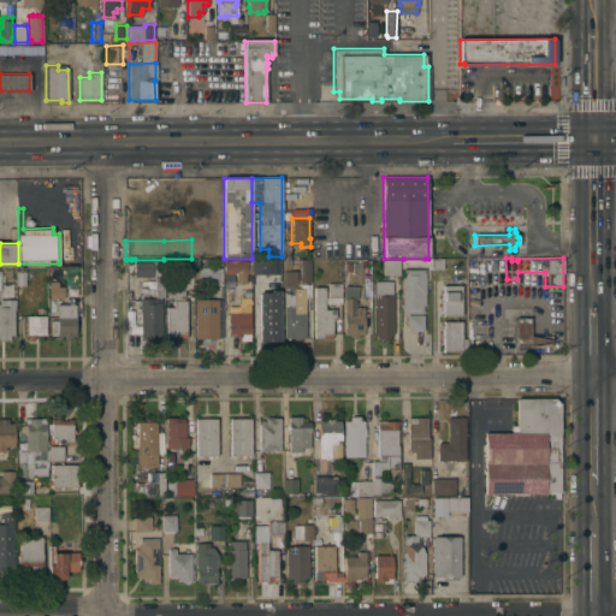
[(300,259),(311,259),(311,282),(301,282),(301,280),(298,280),(298,277),(300,277),(300,259)]
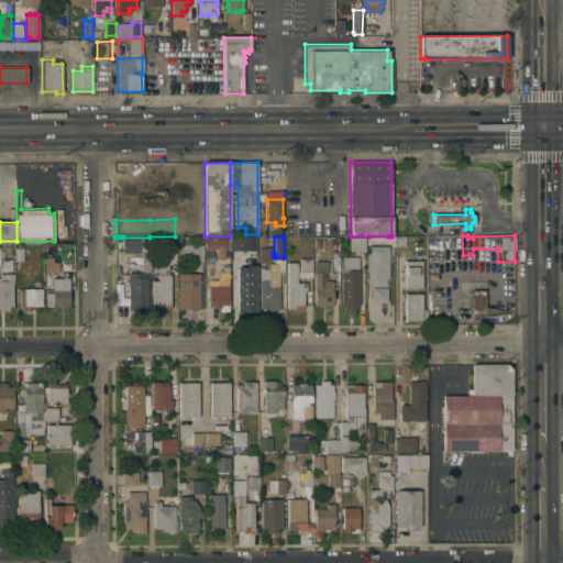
[(351,236),(365,236),(365,250),(351,251),(351,236)]
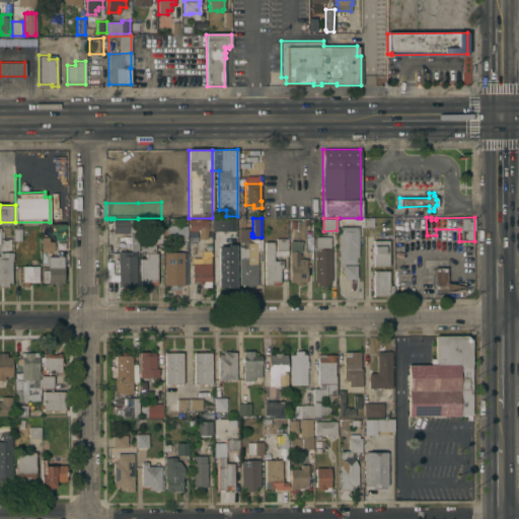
[(358,218),(358,257),(356,257),(356,264),(340,264),(340,218),(358,218)]
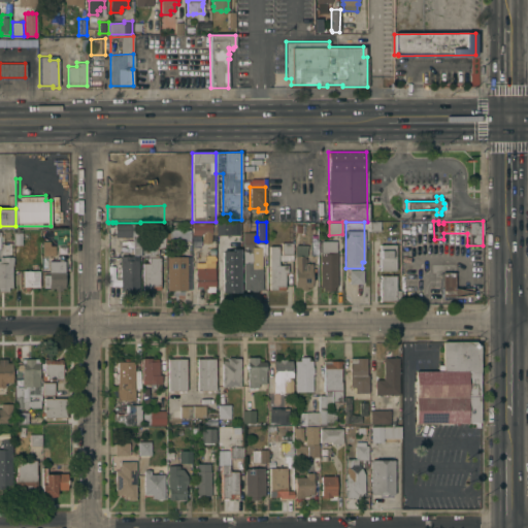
[(369,222),(380,222),(380,230),(369,230),(369,222)]
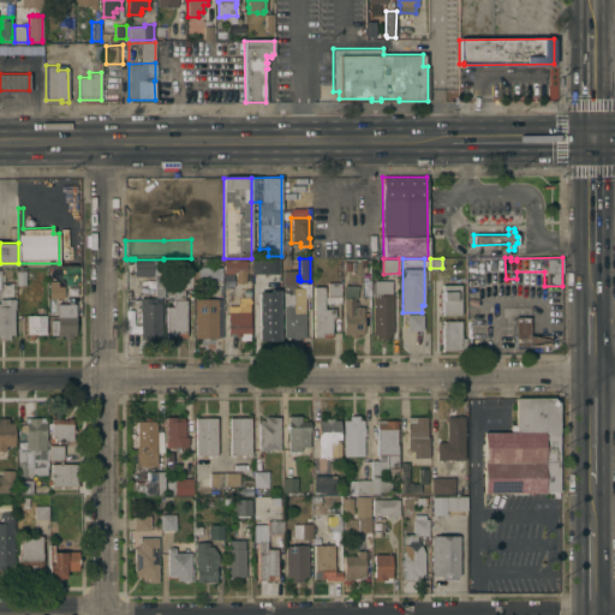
[(163,260),(163,274),(153,274),(153,275),(135,275),(135,260),(163,260)]
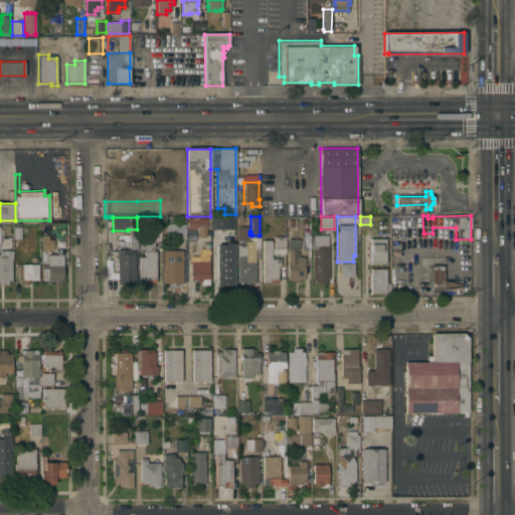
[(195,230),(195,228),(191,228),(192,230),(188,230),(188,228),(187,228),(187,217),(206,217),(206,230),(195,230)]
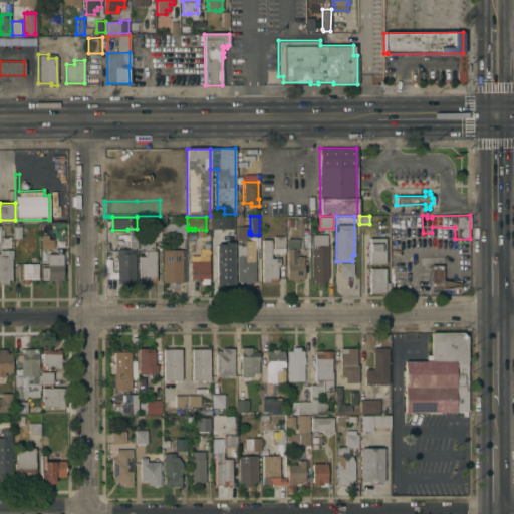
[(165,234),(165,229),(163,229),(163,226),(165,226),(165,223),(186,222),(186,234),(165,234)]
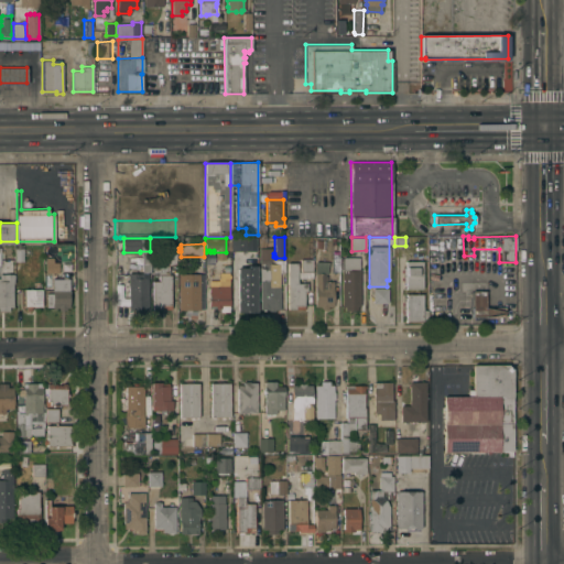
[(152,281),(159,281),(159,274),(152,274),(152,264),(167,263),(167,252),(170,252),(170,245),(176,245),(176,264),(169,264),(169,274),(171,274),(171,308),(152,308),(152,281)]
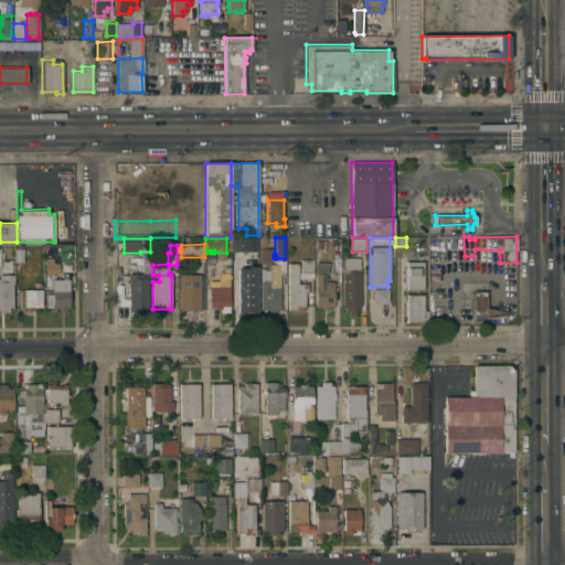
[(14,248),(23,248),(23,257),(22,258),(20,258),(20,260),(16,260),(14,248)]
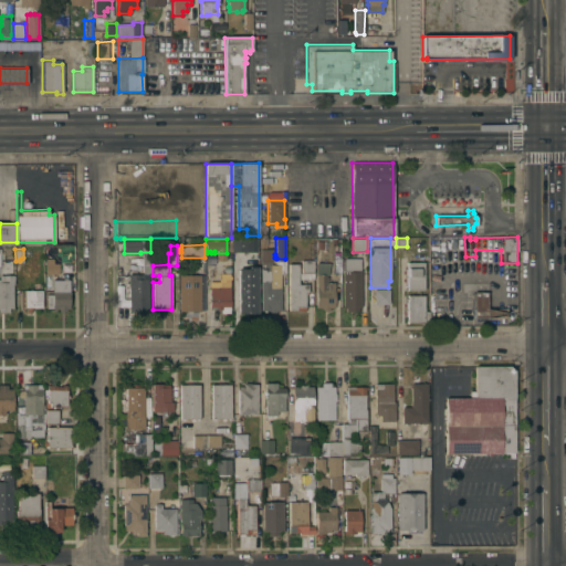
[(343,271),(344,271),(344,258),(360,258),(360,270),(362,270),(362,307),(358,307),(358,311),(346,311),(346,307),(343,307),(343,271)]
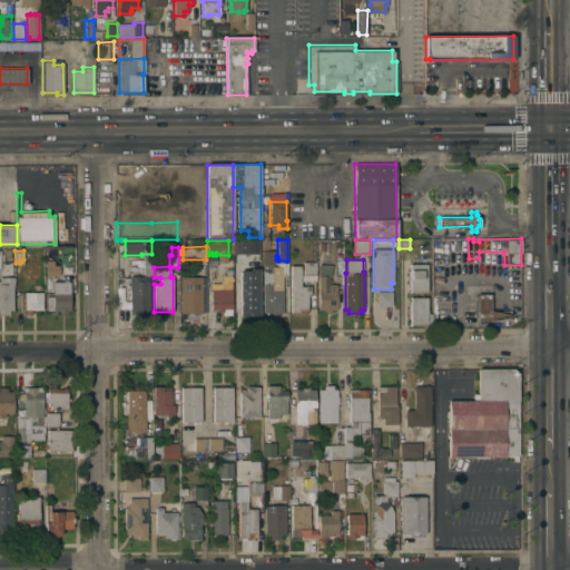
[(59,276),(46,277),(46,261),(53,261),(53,266),(59,266),(59,276)]
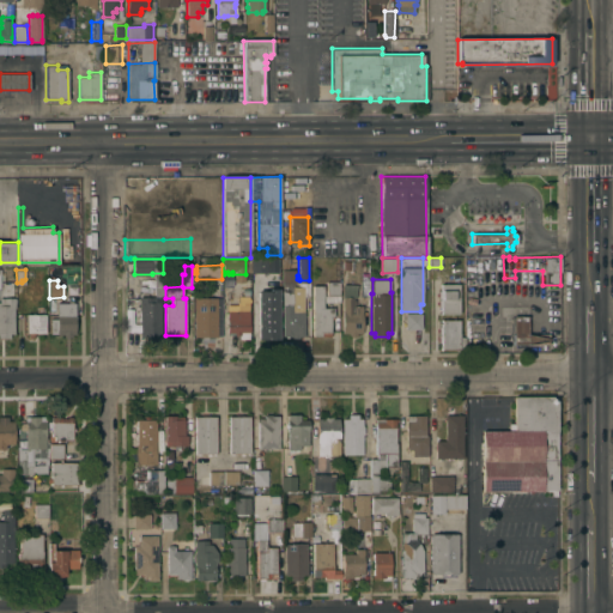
[(325,302),(325,295),(327,295),(327,281),(339,281),(340,302),(325,302)]
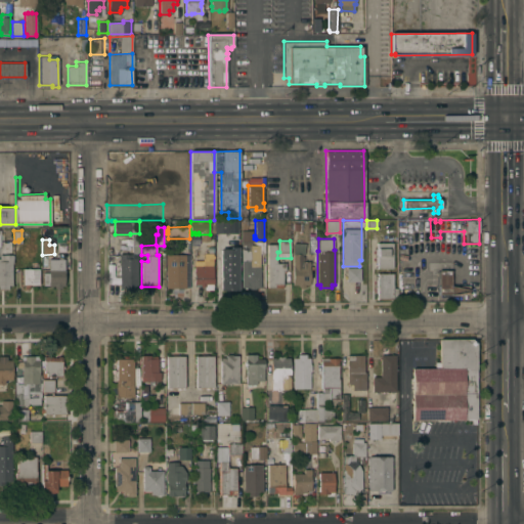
[(377,267),(377,262),(375,262),(375,255),(377,255),(377,254),(375,254),(375,248),(377,248),(377,242),(392,242),(392,254),(393,254),(393,256),(392,256),(392,267),(377,267)]
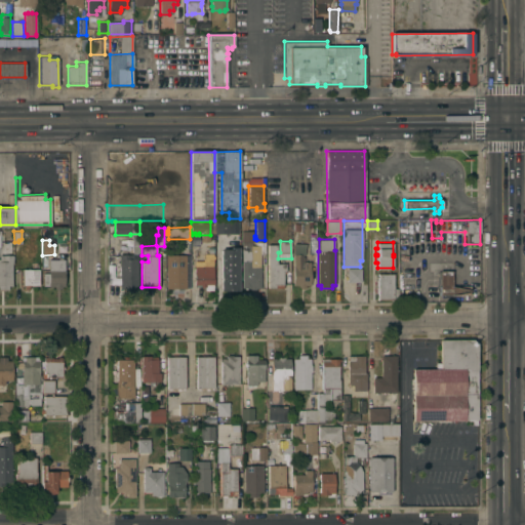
[(268,244),(277,244),(277,263),(285,263),(285,273),(283,273),(283,287),(269,287),(268,244)]
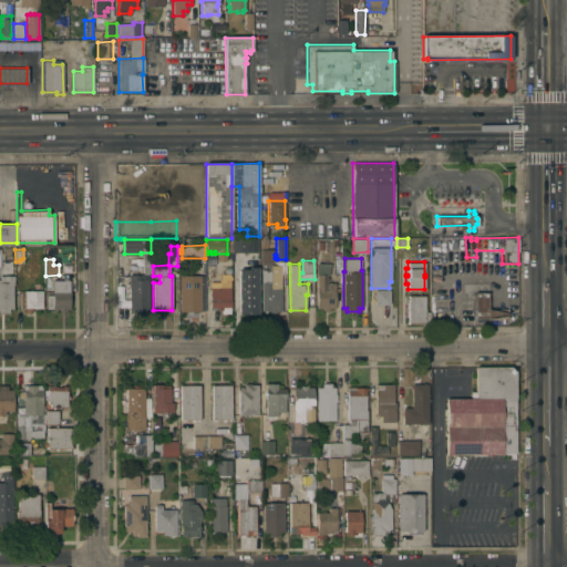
[(281,265),(281,311),(261,311),(261,282),(261,265),(281,265)]
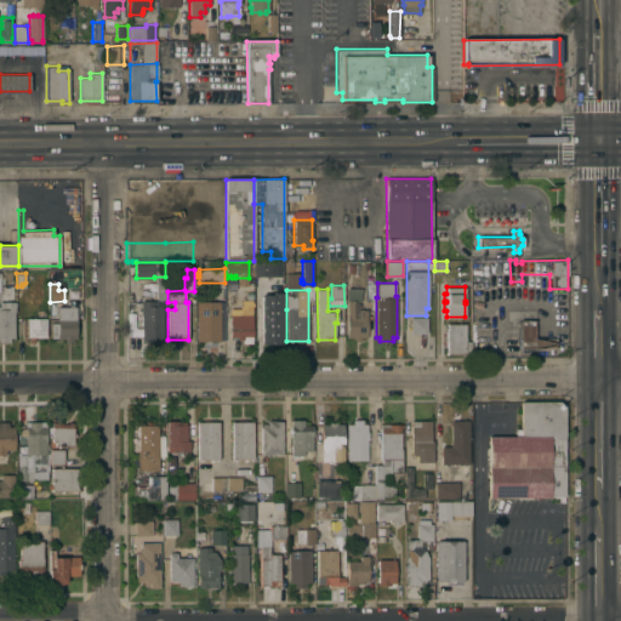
[(281,345),(260,345),(260,295),(267,295),(267,292),(281,292),(281,345)]
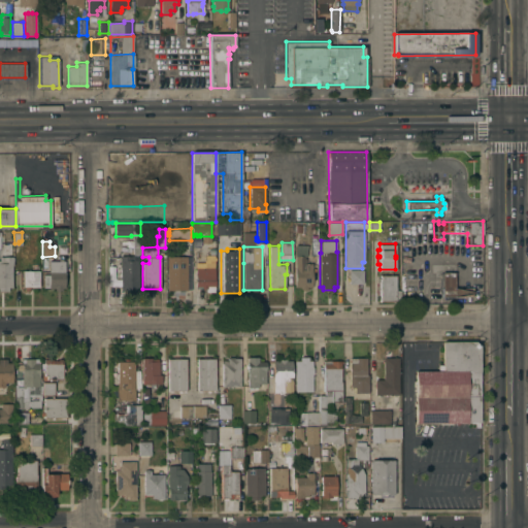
[(167,290),(167,251),(171,251),(171,256),(187,256),(187,289),(167,290)]
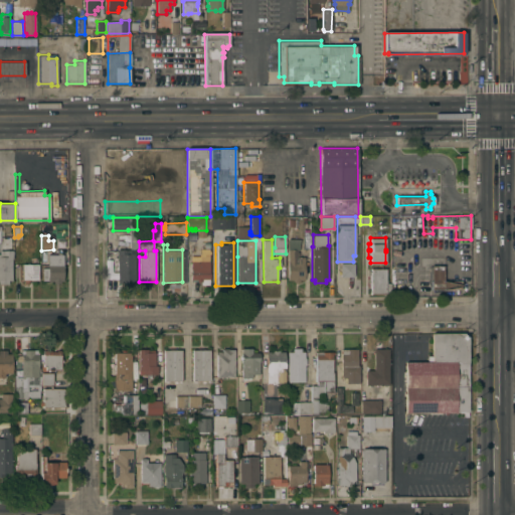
[(0,249),(13,249),(13,259),(11,259),(12,279),(8,279),(8,283),(0,283),(0,249)]
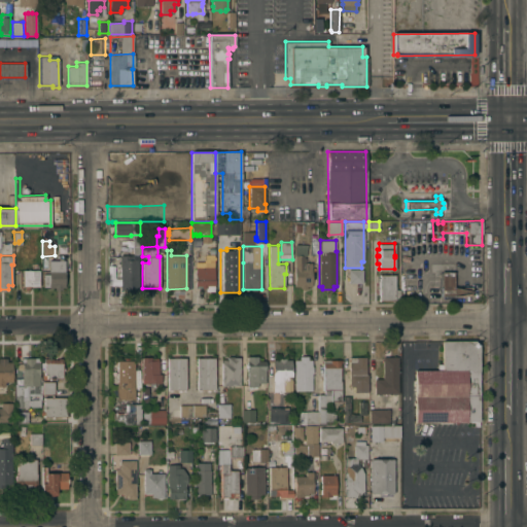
[(120,288),(119,255),(131,255),(131,259),(138,259),(138,288),(120,288)]
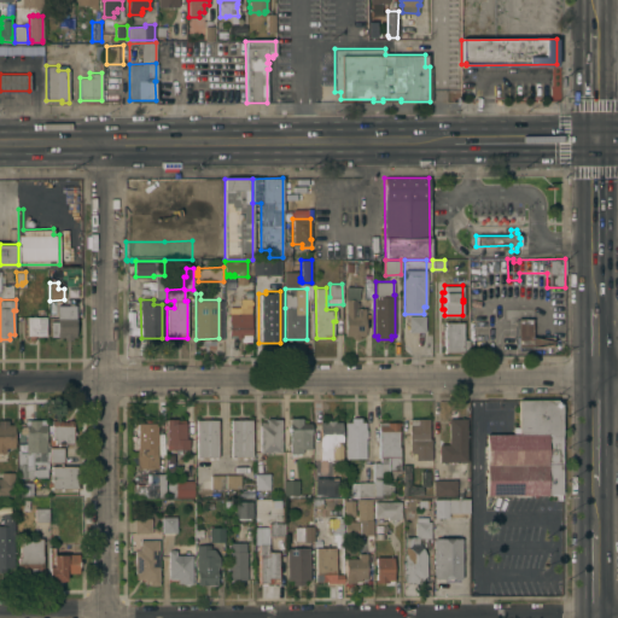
[(345,313),(345,299),(356,299),(356,302),(359,302),(359,307),(356,307),(356,308),(365,308),(365,334),(360,334),(360,338),(353,338),(353,334),(345,334),(345,313)]
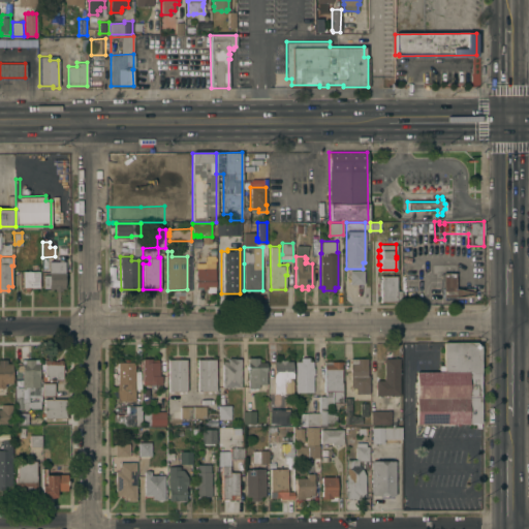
[(64,260),(64,288),(62,288),(62,290),(55,290),(55,287),(49,287),(49,261),(64,260)]
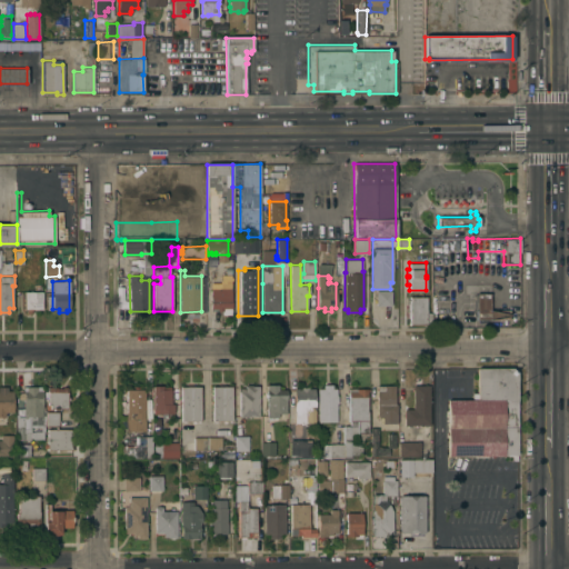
[(211,283),(231,282),(231,313),(222,313),(222,310),(218,310),(218,311),(212,311),(212,308),(211,308),(211,283)]
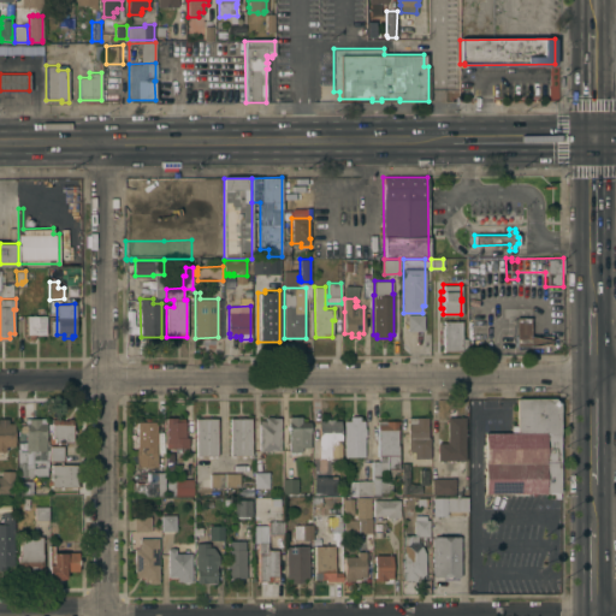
[(531,335),(551,335),(551,345),(516,345),(516,351),(505,353),(504,320),(504,308),(529,308),(529,319),(531,335)]
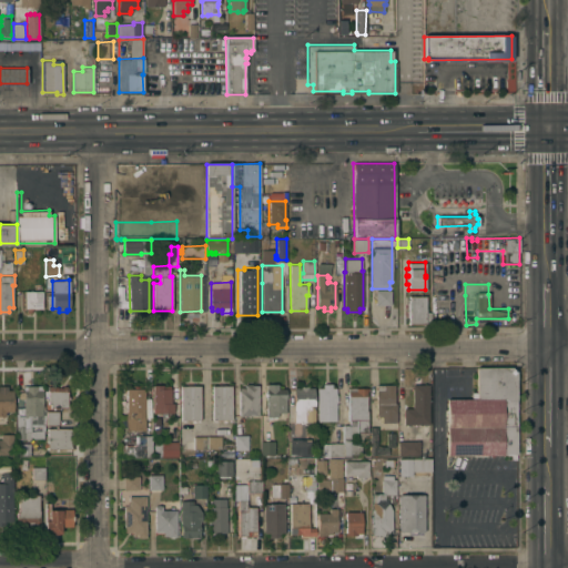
[(376,290),(391,290),(391,304),(376,305),(376,290)]
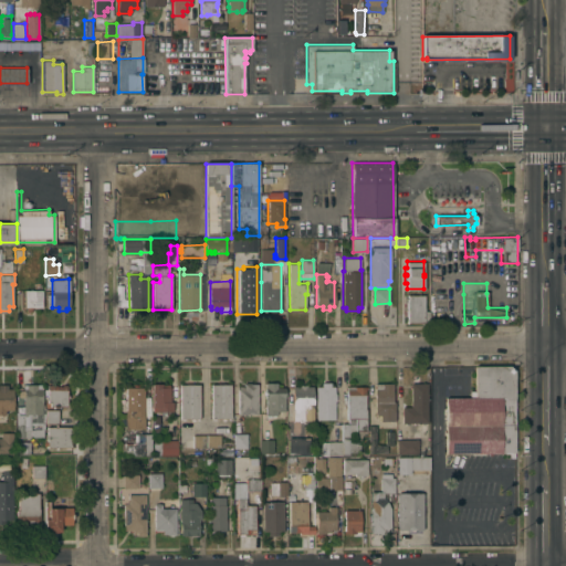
[(41,290),(41,307),(33,307),(33,311),(27,311),(27,308),(23,308),(23,306),(22,306),(22,304),(23,304),(23,301),(22,301),(22,300),(23,300),(23,296),(22,296),(22,292),(24,292),(23,290),(41,290)]
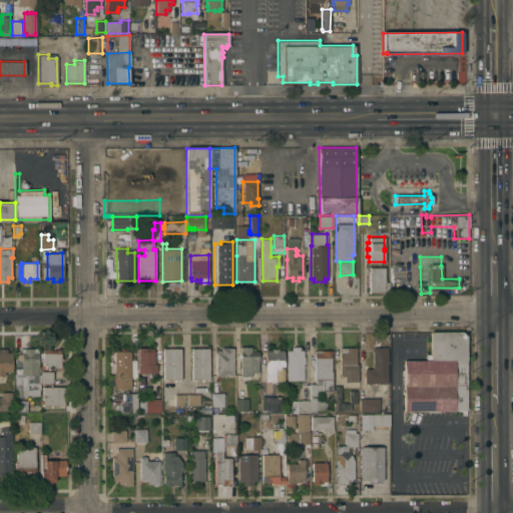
[(369,286),(368,286),(367,273),(370,273),(370,268),(384,268),(384,282),(389,282),(389,292),(369,292),(369,286)]
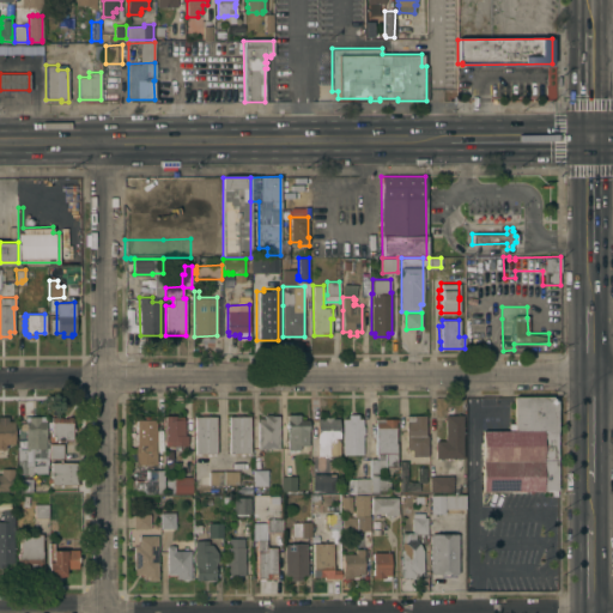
[(552,490),(542,489),(542,491),(483,491),(483,430),(509,430),(509,423),(515,423),(514,398),(554,398),(556,398),(557,399),(557,400),(557,496),(552,496),(552,490)]
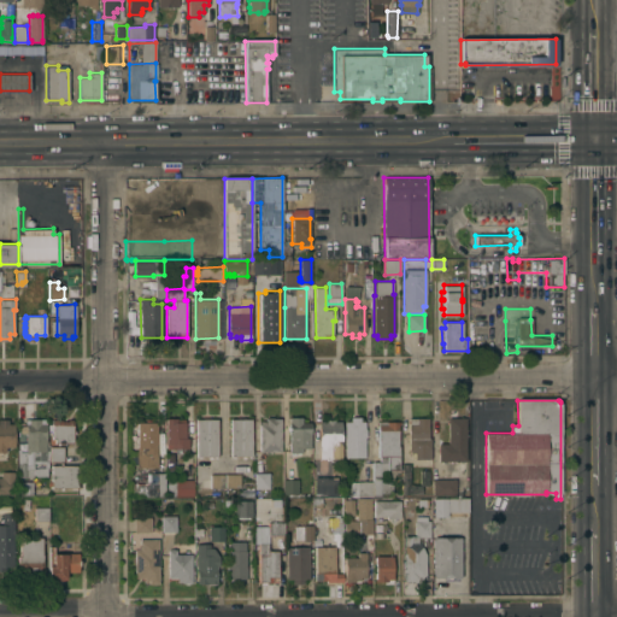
[(230,417),(251,417),(251,421),(252,421),(252,424),(251,424),(251,430),(252,430),(252,433),(251,433),(251,440),(253,440),(253,444),(251,444),(251,451),(253,451),(253,454),(251,454),(251,456),(251,457),(248,457),(248,456),(235,456),(235,457),(231,457),(231,456),(230,456),(230,454),(230,451),(230,444),(230,440),(230,433),(229,433),(229,430),(230,430),(230,424),(229,424),(229,422),(230,422),(230,417)]
